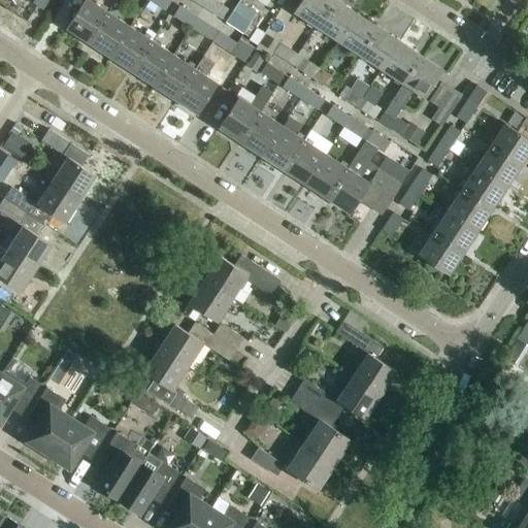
[(43,9),(48,0),(34,0),(33,2),(43,9)]
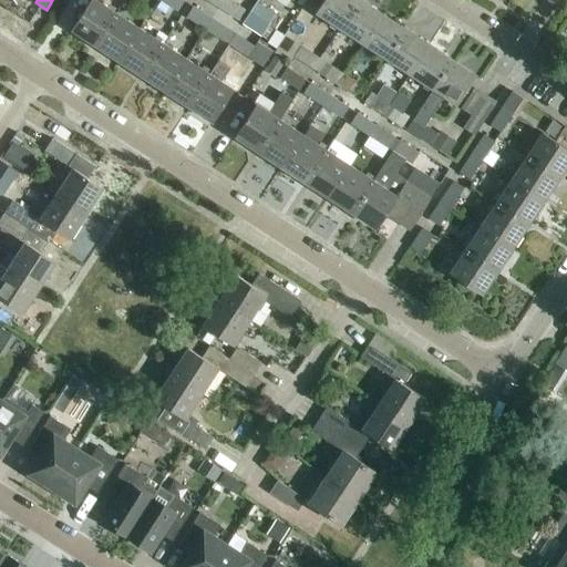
[(94,48),(115,16),(91,0),(70,32),(94,48)]
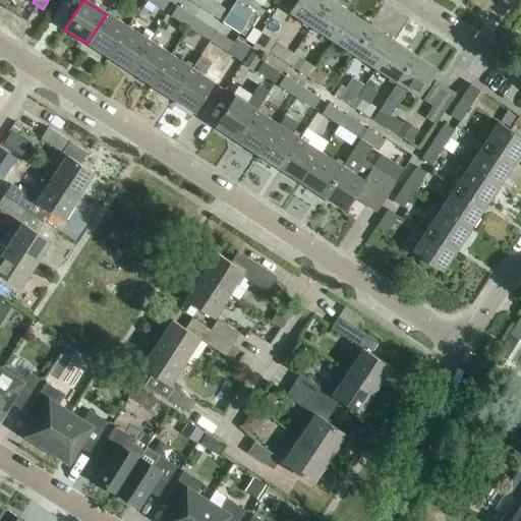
[(166,0),(146,0),(163,11),(169,1),(166,0)]
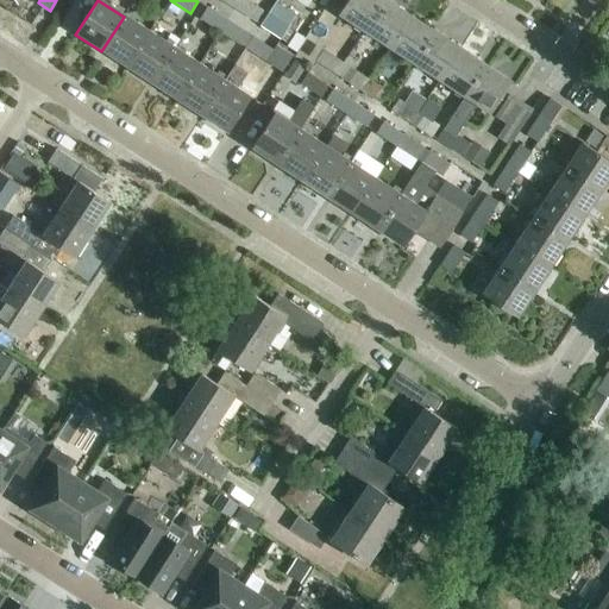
[(244,0),(240,0),(236,8),(256,23),(263,12),(244,0)]
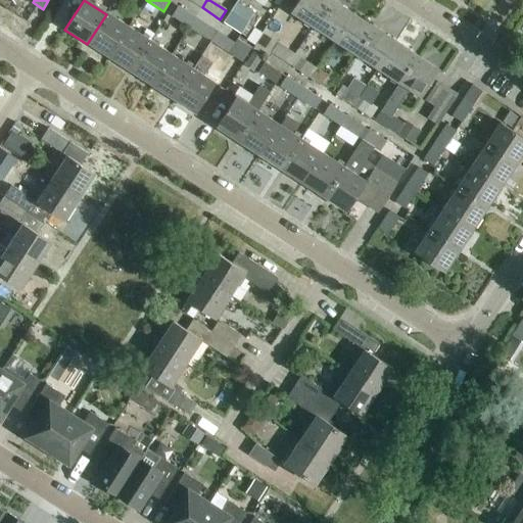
[(312,29),(330,0),(329,0),(298,0),(290,14),(312,29)]
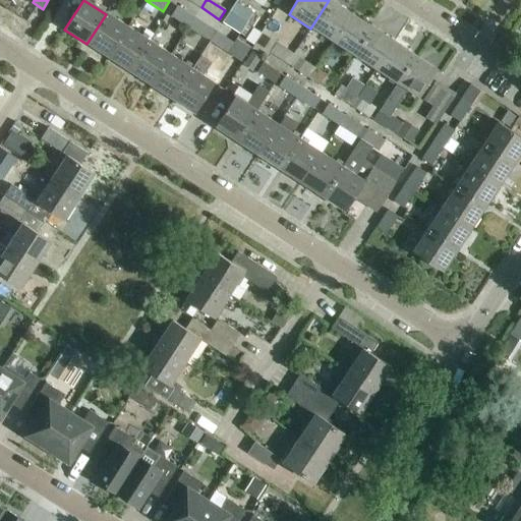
[(332,43),(350,14),(329,0),(310,29),(332,43)]
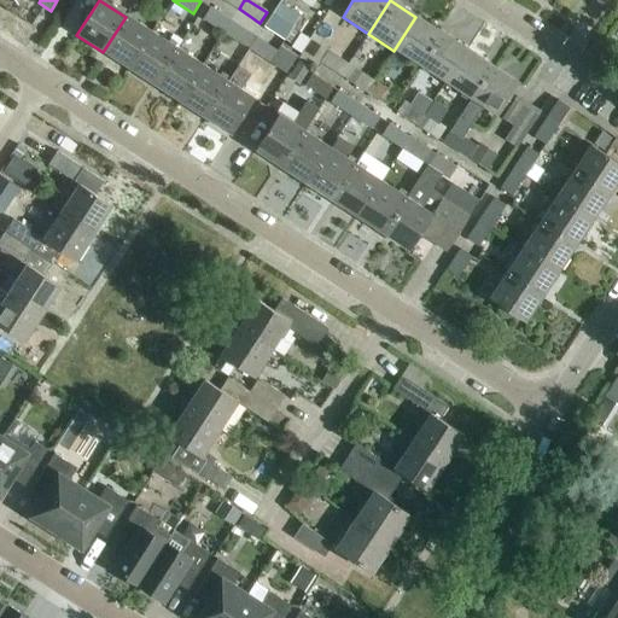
[(223,33),(231,22),(210,9),(203,19),(223,33)]
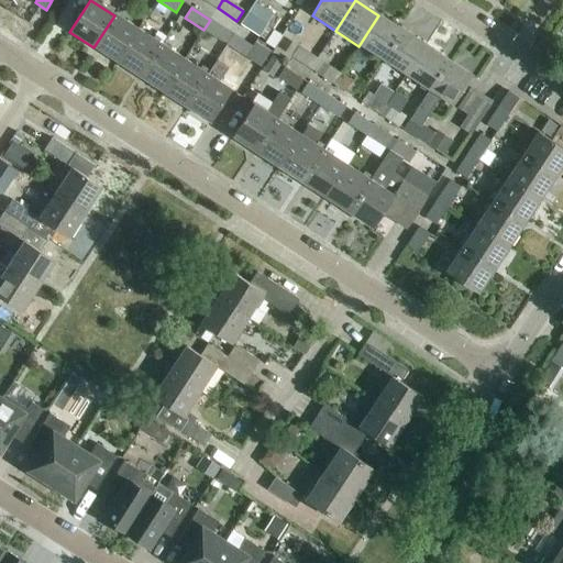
[(260,35),(266,26),(246,13),(241,23),(260,35)]
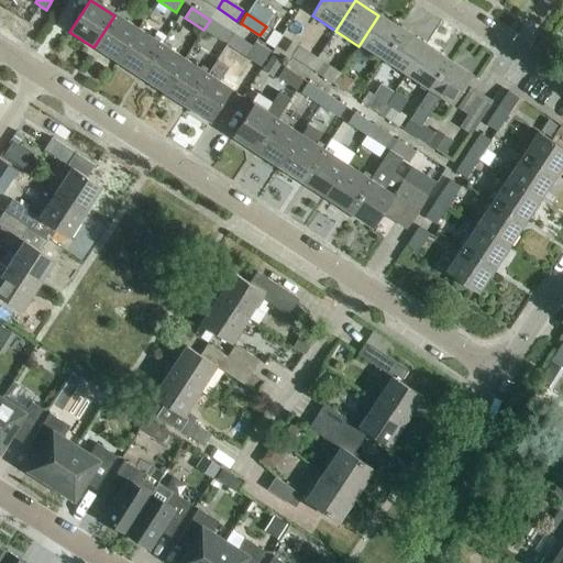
[(117,63),(138,31),(114,15),(94,47),(117,63)]
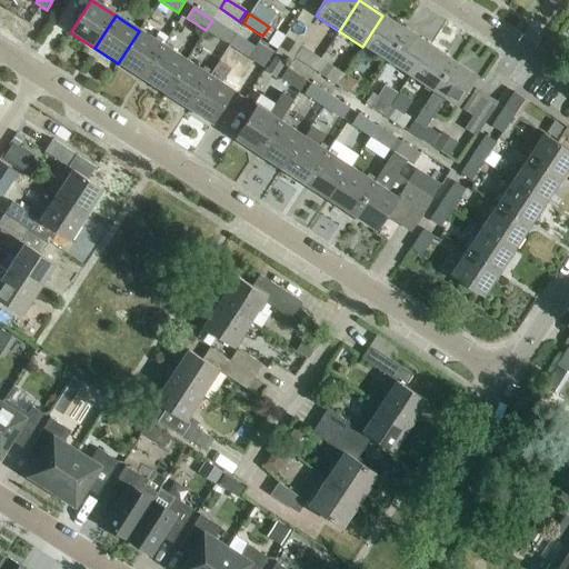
[(382,16),(362,47),(386,62),(406,31),(382,16)]
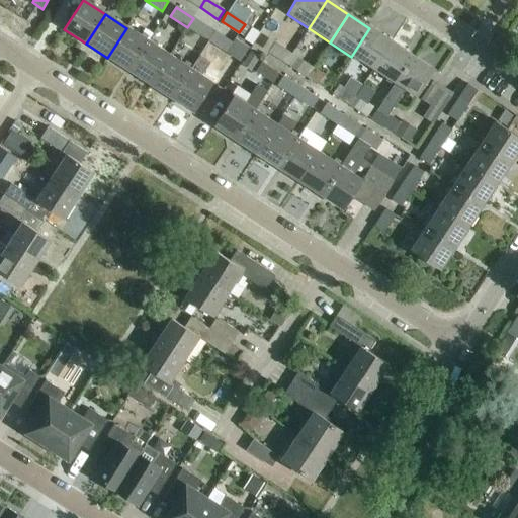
[(193,18),(187,27),(204,39),(210,29),(193,18)]
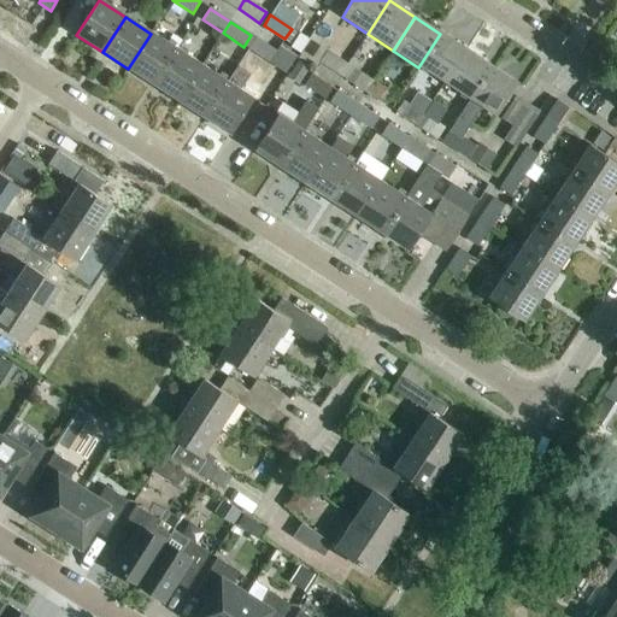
[(151,34),(128,69),(154,86),(176,51),(176,50),(181,42),(171,36),(166,43),(151,34)]
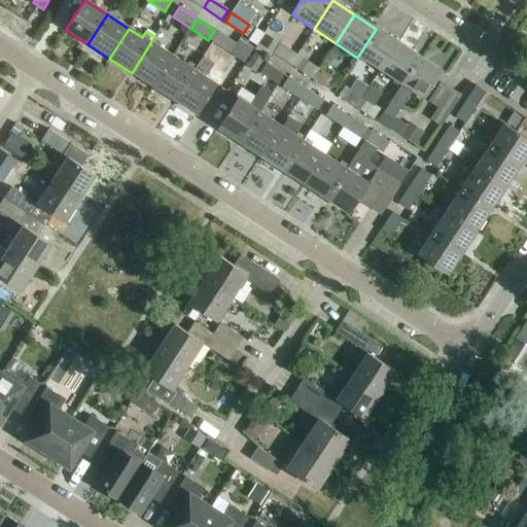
[(379,72),(397,43),(376,29),(357,58),(379,72)]
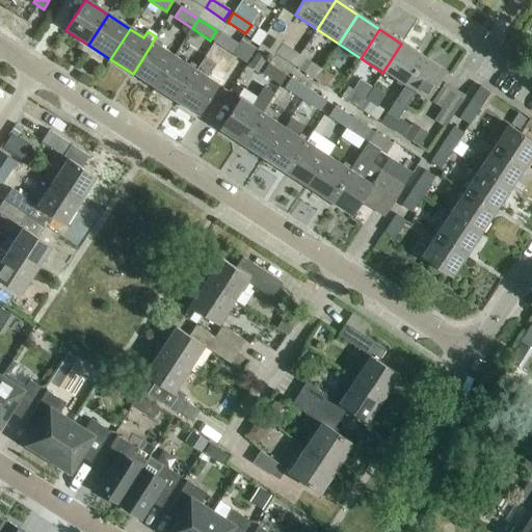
[(260,31),(251,43),(260,48),(261,46),(267,35),(260,31)]
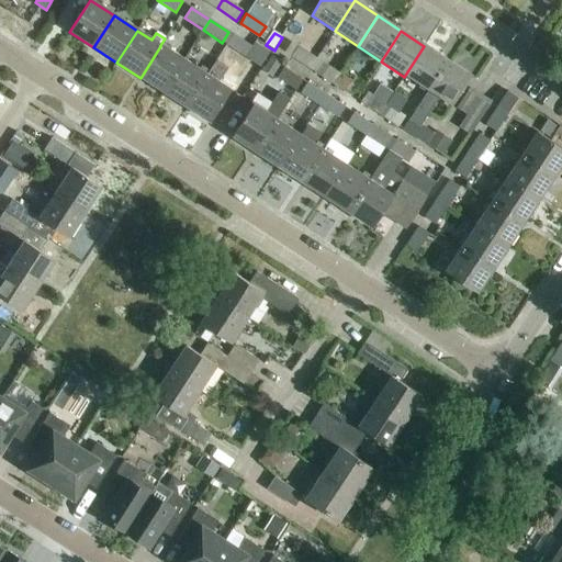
[(245,57),(253,46),(233,34),(225,45),(245,57)]
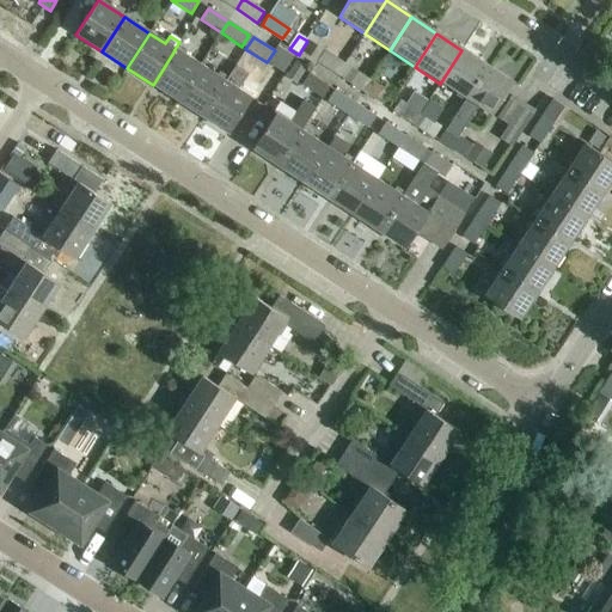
[(178,102),(201,67),(175,50),(153,85),(178,102)]
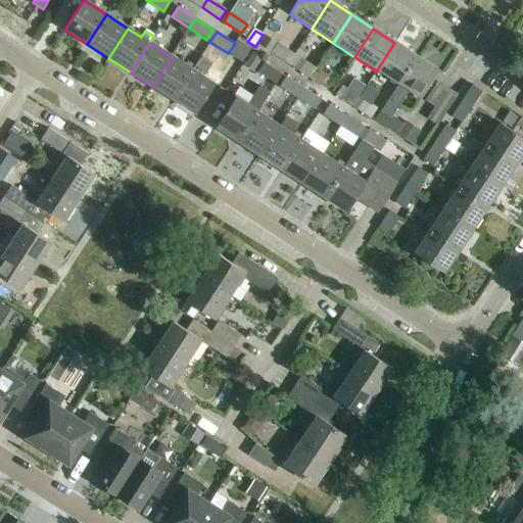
[(289,65),(295,55),(276,43),(270,53),(289,65)]
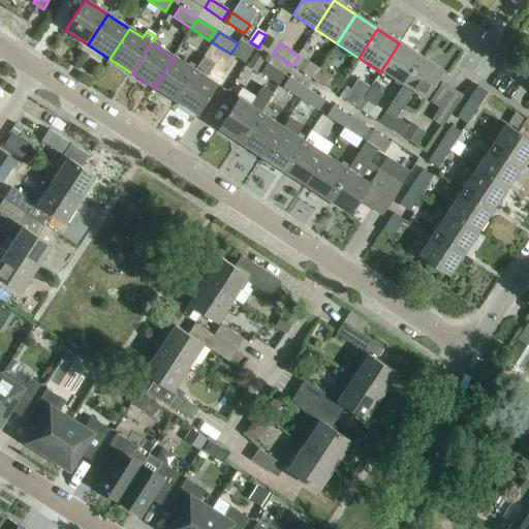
[(399,43),(380,72),(402,87),(421,58),(399,43)]
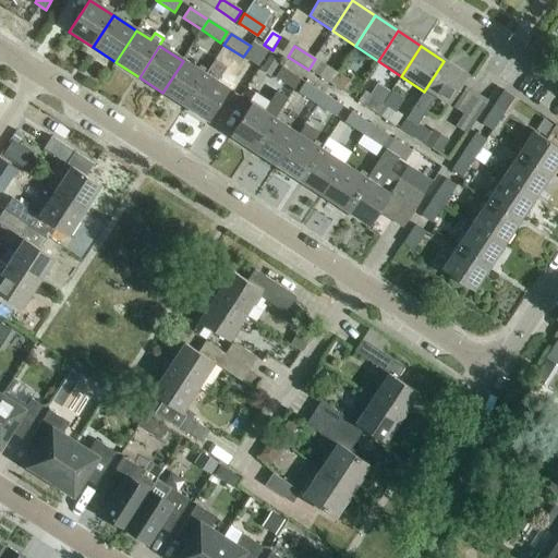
[(273,77),(281,63),(269,56),(259,70),(273,77)]
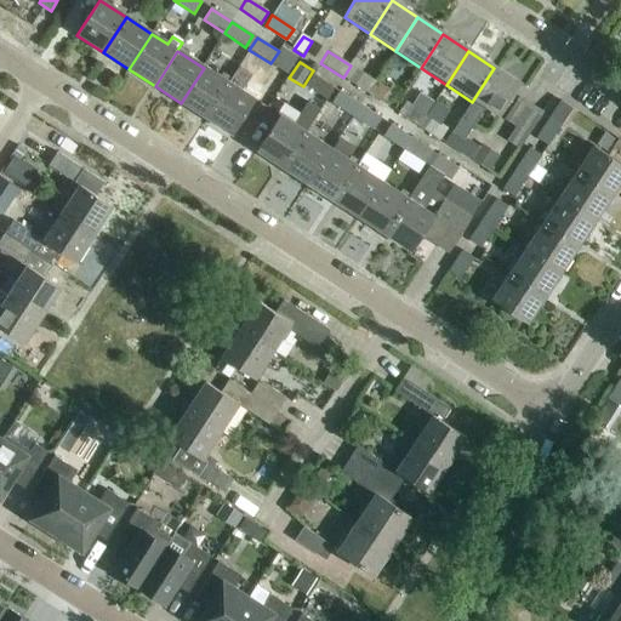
[(181,103),(206,119),(229,84),(228,84),(204,68),(181,103)]
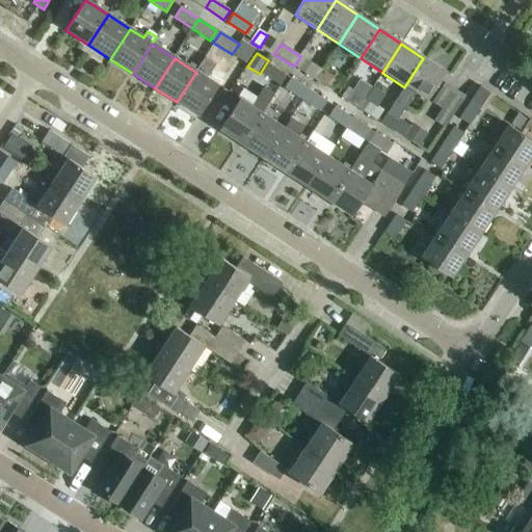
[(423,58),(404,87),(405,87),(381,123),(404,137),(410,128),(398,120),(415,94),(426,102),(446,73),(423,58)]
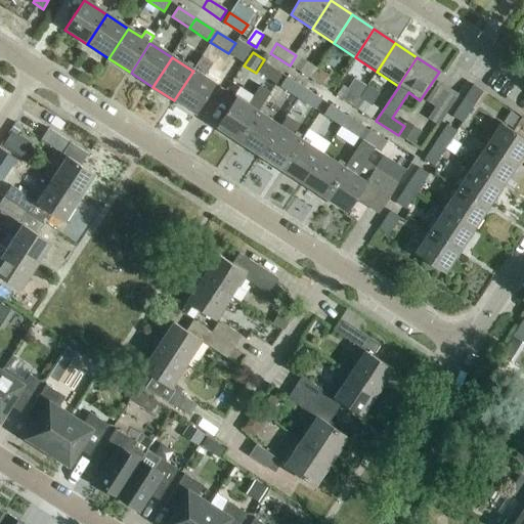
[(310,79),(316,69),(299,58),(293,68),(310,79)]
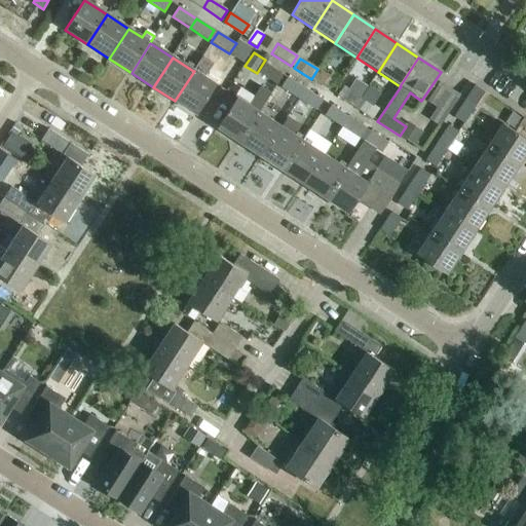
[(194,71),(175,101),(197,115),(216,85),(202,77),(208,69),(198,63),(193,71),(194,71)]
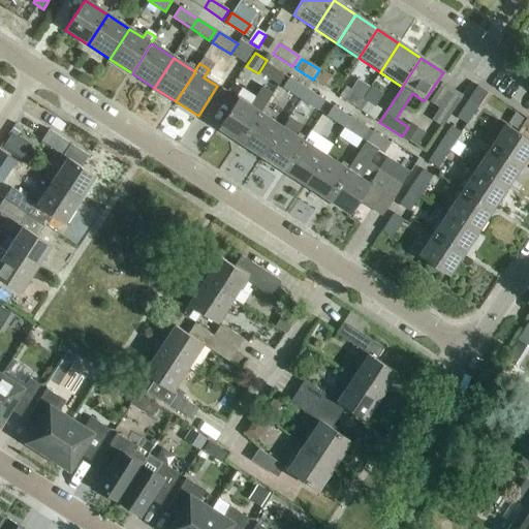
[(278,86),(285,75),(268,64),(260,75),(278,86)]
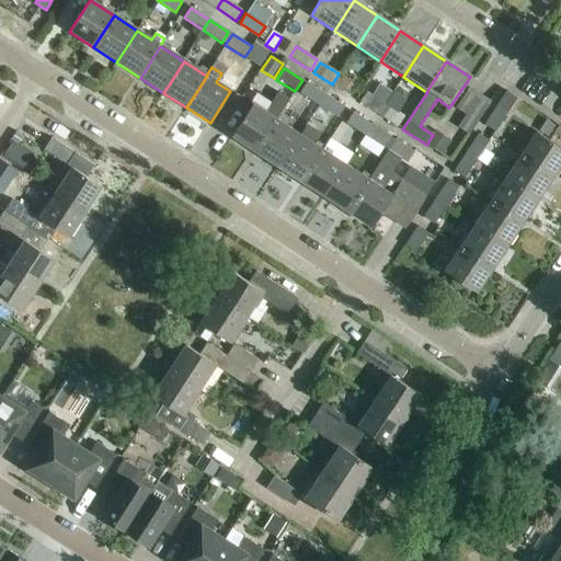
[(339,73),(332,84),(352,96),(358,86),(339,73)]
